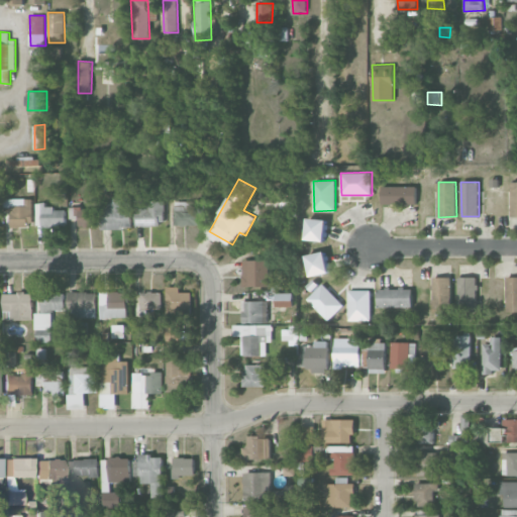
[(416,186),(383,186),(383,204),(416,204),(416,186)]
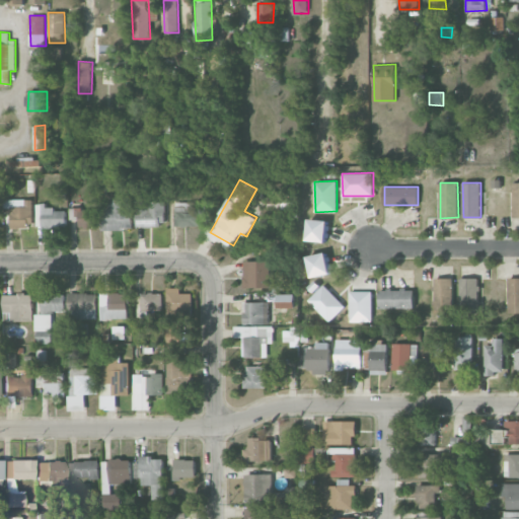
[(33,199),(4,200),(5,227),(34,226),(33,199)]
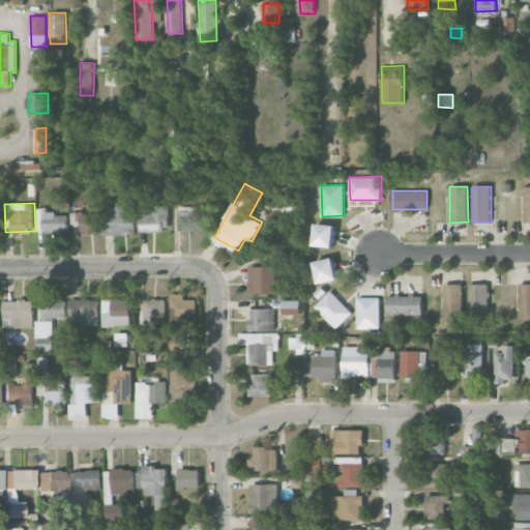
[(105,235),(136,234),(135,203),(112,204),(112,211),(104,211),(105,235)]
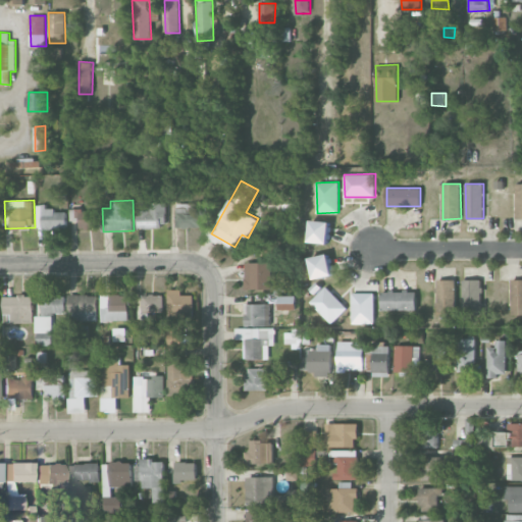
[(138,228),(167,227),(166,201),(137,202),(138,228)]
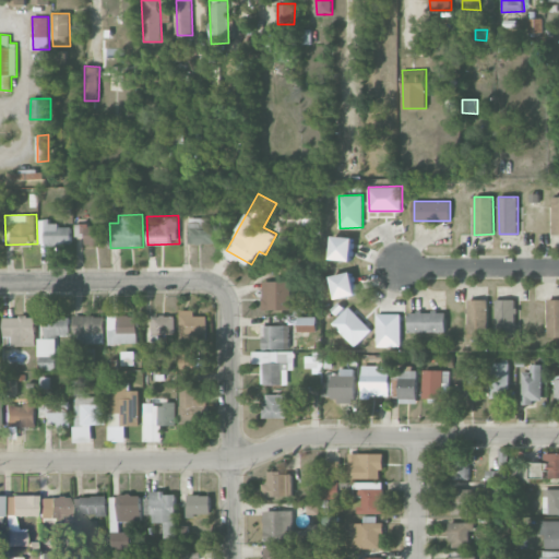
[(189,244),(216,244),(216,218),(189,217),(189,244)]
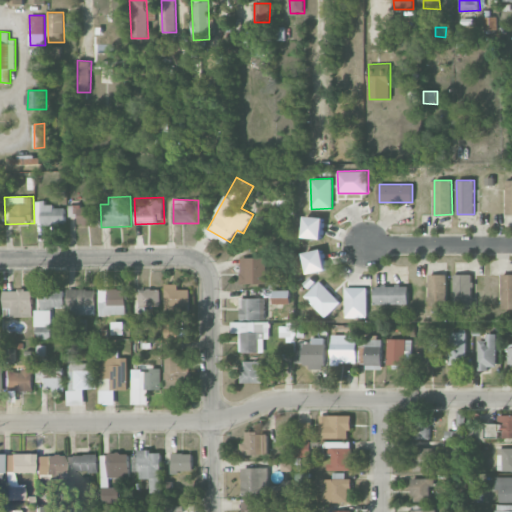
[(36,201),(36,224),(66,224),(65,206),(46,206),(46,201),(36,201)]
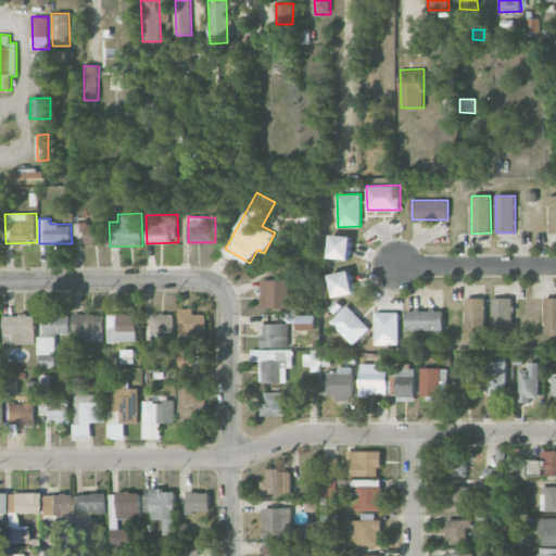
[(85,243),(105,243),(105,224),(75,223),(75,235),(85,235),(85,243)]
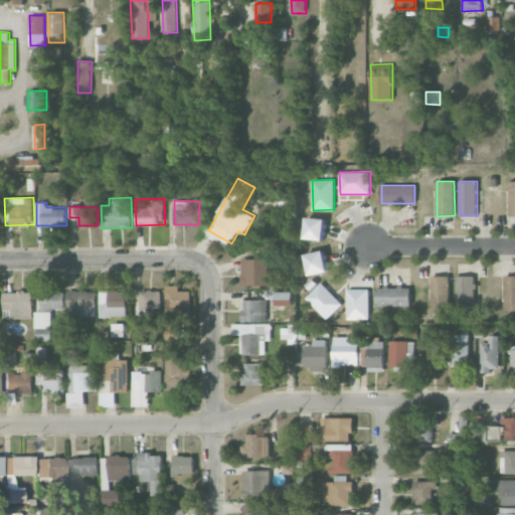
[(326,218),(306,217),(305,238),(326,239),(326,218)]
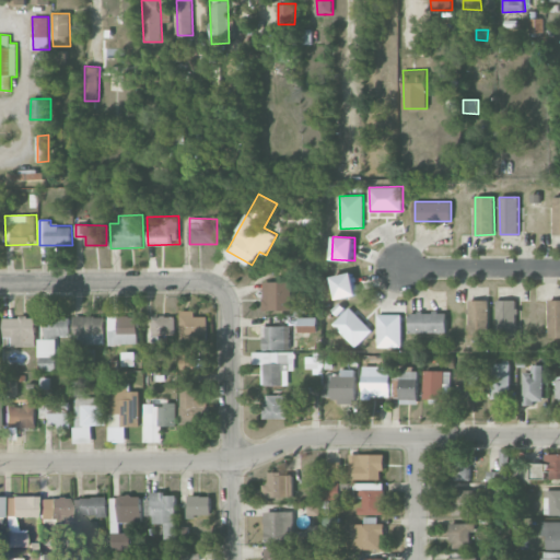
[(357,295),(354,273),(334,275),(336,298),(357,295)]
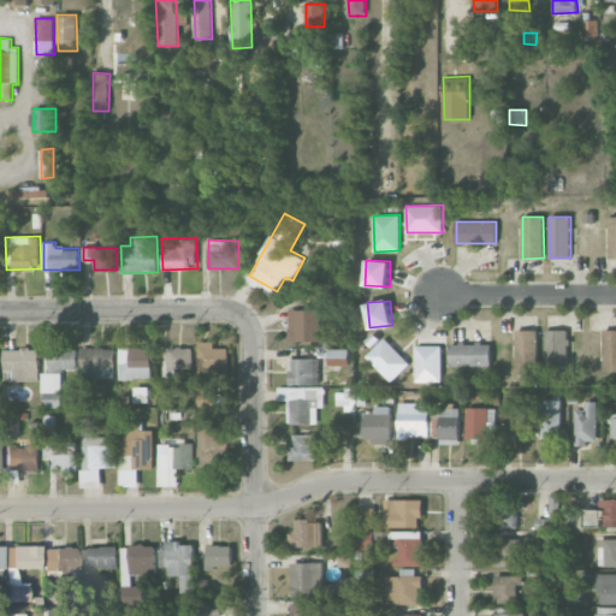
[(288,309),(289,342),(324,341),(324,309),(288,309)]
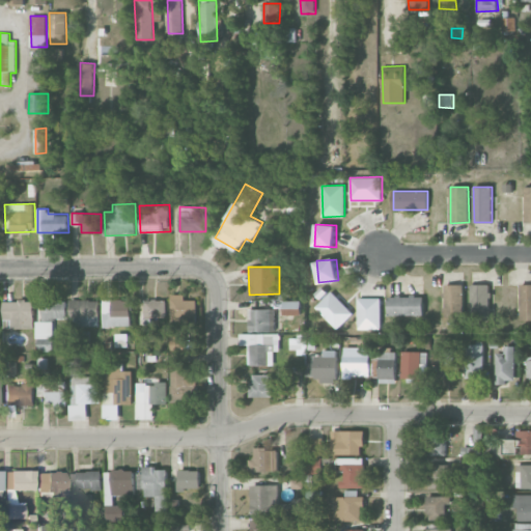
[(462,284),(445,284),(446,320),(463,320),(462,284)]
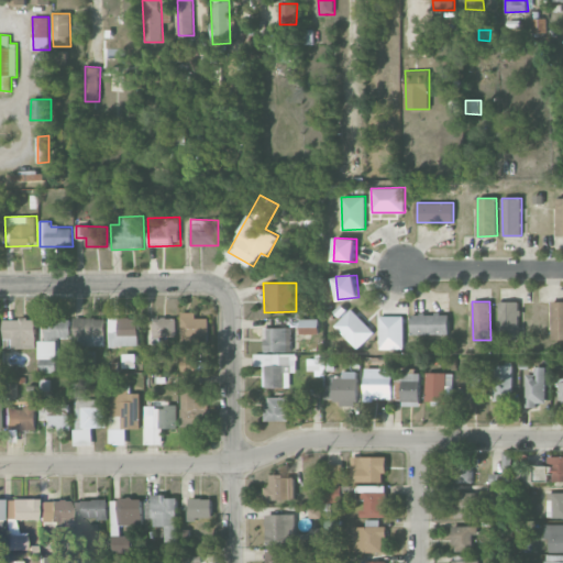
[(519,301),(499,301),(500,340),(520,339),(519,301)]
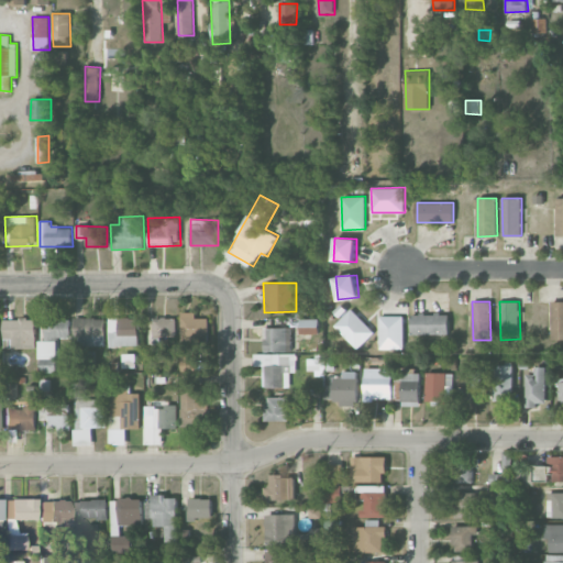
[(552,339),(562,339),(562,301),(552,301),(552,339)]
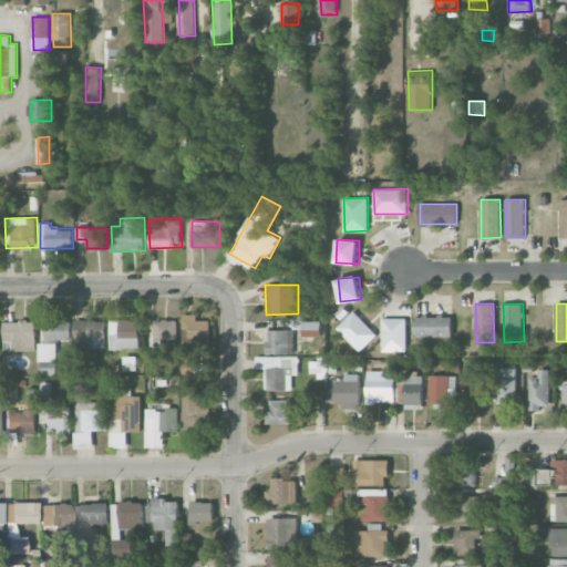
[(378,334),(354,311),(337,328),(360,351),(378,334)]
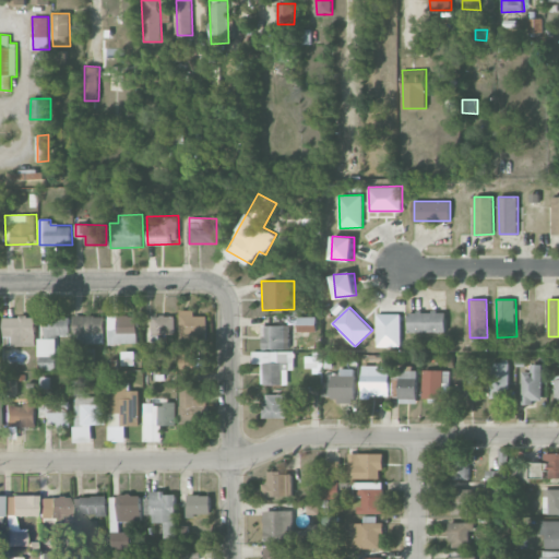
[(194,310),(180,309),(180,342),(205,342),(205,316),(194,316),(194,310)]
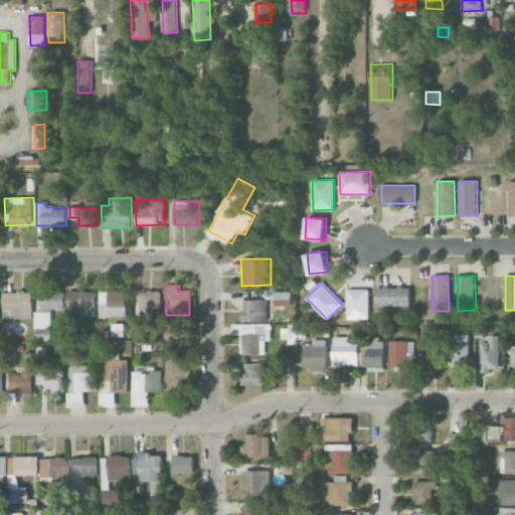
[(410,287),(376,287),(376,306),(410,306),(410,287)]
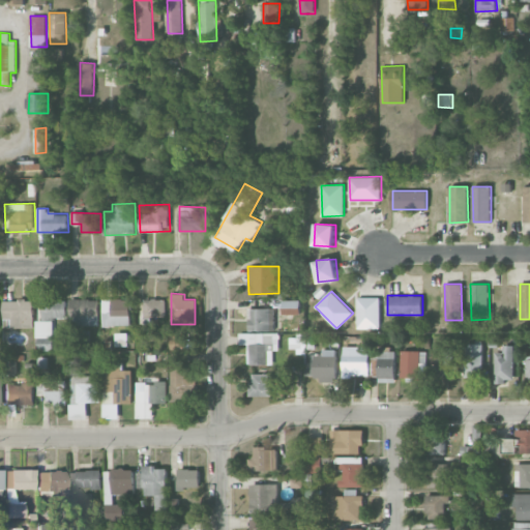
[(380,328),(380,297),(357,297),(357,328),(380,328)]
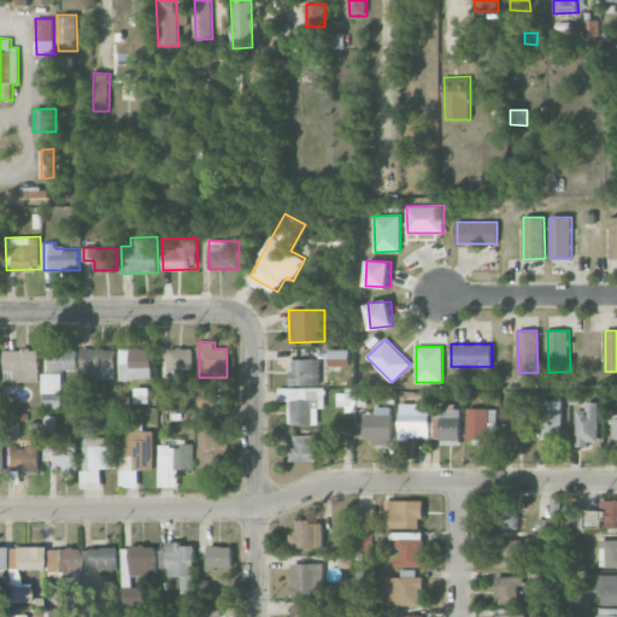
[(115,347),(81,348),(81,380),(116,378),(115,347)]
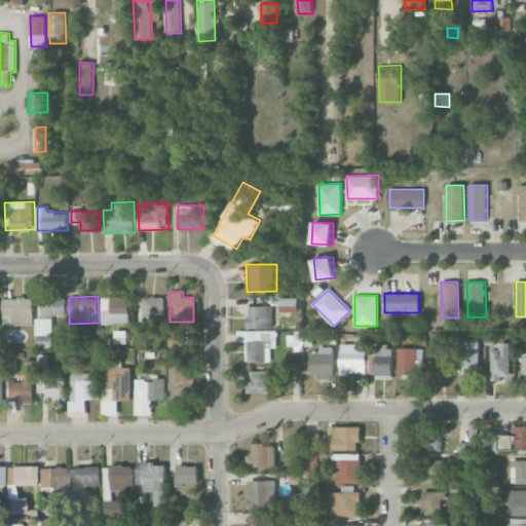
[(129,323),(129,296),(102,297),(102,324),(129,323)]
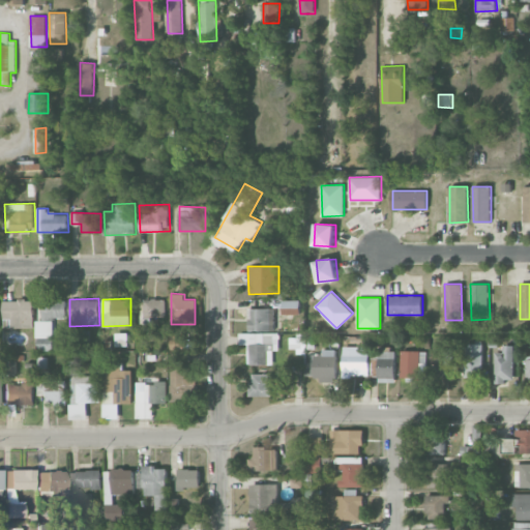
[(35,321),(36,350),(53,350),(53,318),(66,318),(66,299),(41,299),(41,321),(35,321)]
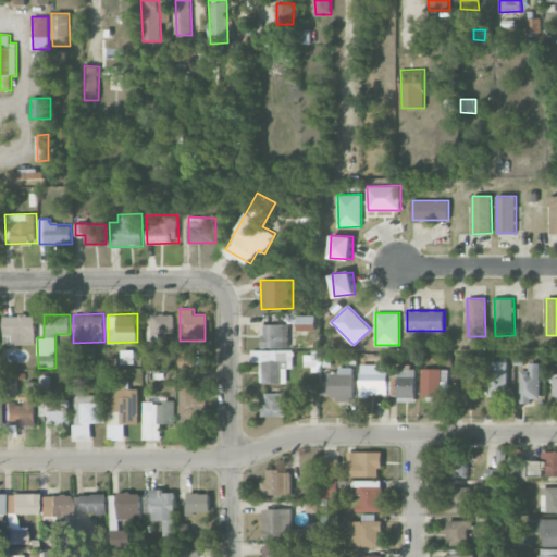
[(174,333),(175,314),(152,314),(152,333),(174,333)]
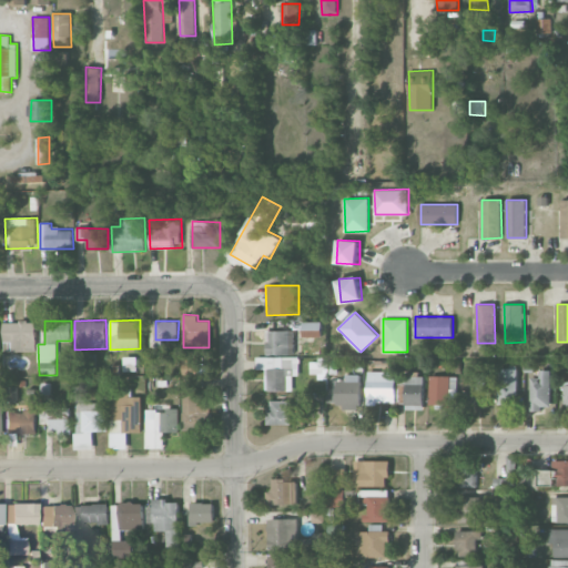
[(36,351),(36,322),(3,322),(3,341),(12,341),(12,351),(36,351)]
